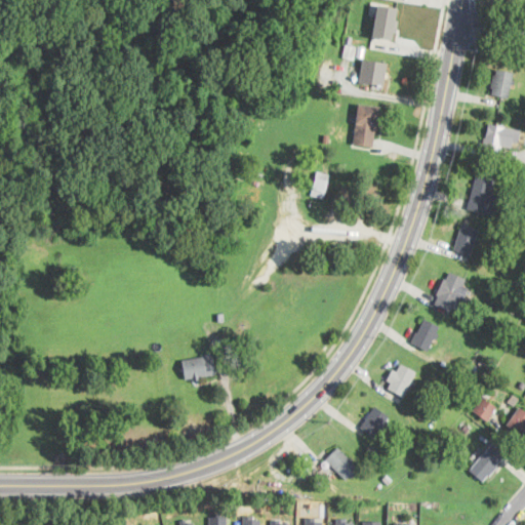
[(397,32),(396,33),(394,32),(393,39),(372,35),(378,4),(396,8),(394,17),(399,18),(397,32)]
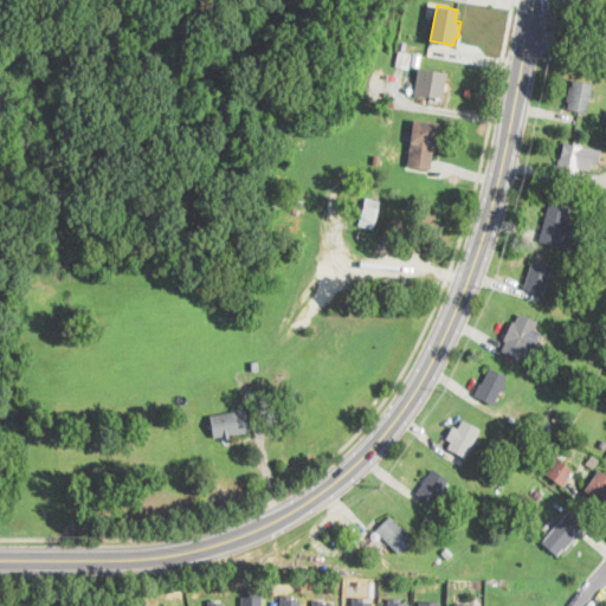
[(408,62),(406,70),(395,66),(398,58),(408,62)]
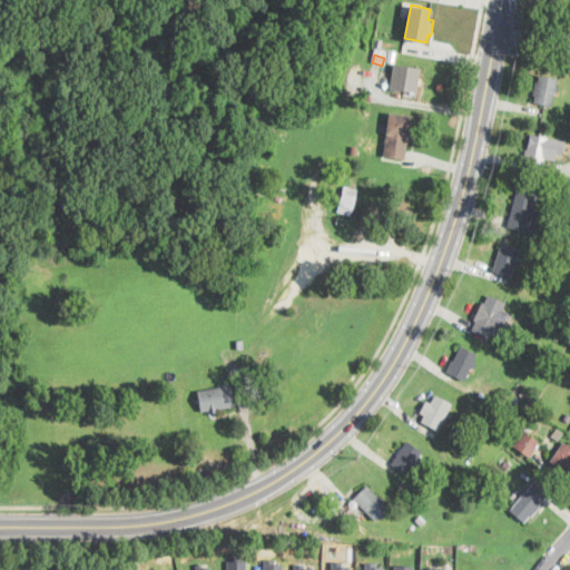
[(419,82),(416,91),(400,89),(400,91),(391,90),(394,64),(421,68),(419,82)]
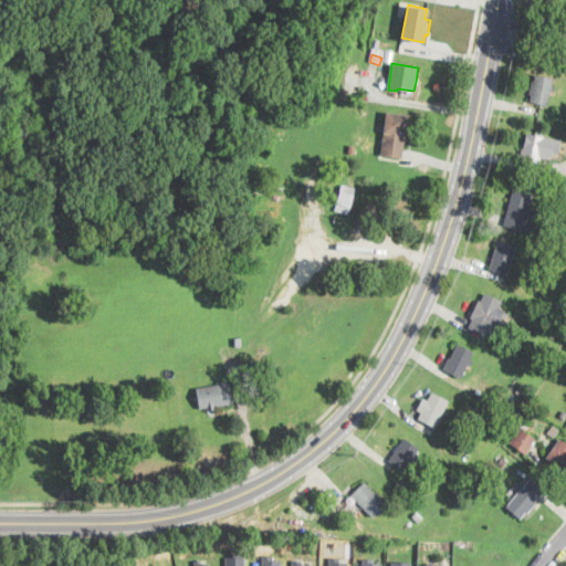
[(555,77),(553,88),(549,105),(531,102),(532,94),(531,94),(531,91),(533,81),(535,81),(536,74),(555,77)]
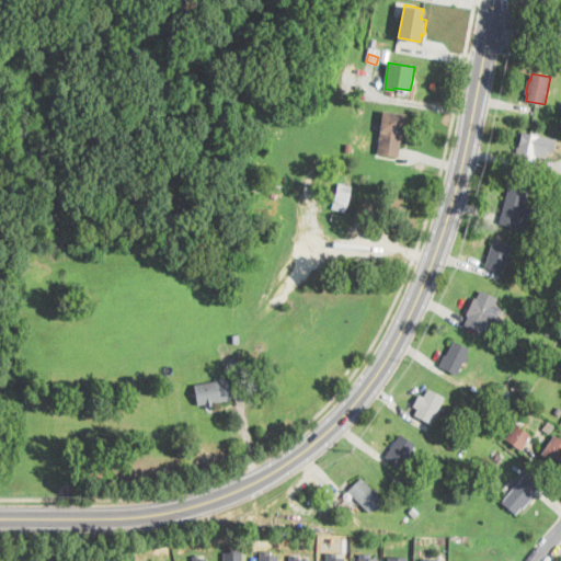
[(386,102),(371,100),(374,88),(387,90),(386,102)]
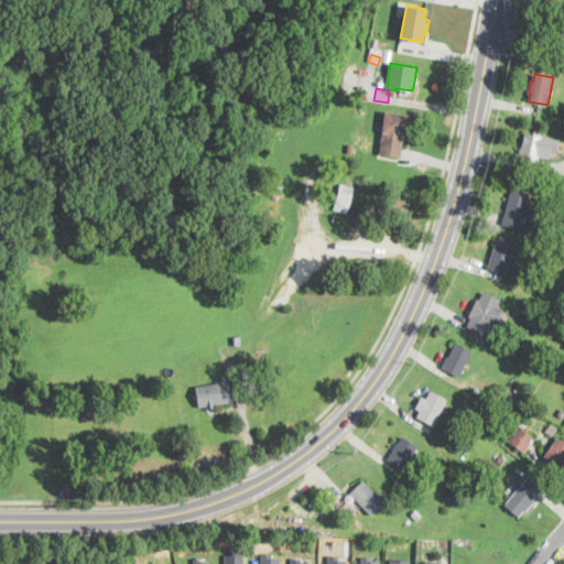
[(405,132),(404,134),(403,134),(400,158),(379,155),(386,111),(408,114),(405,132)]
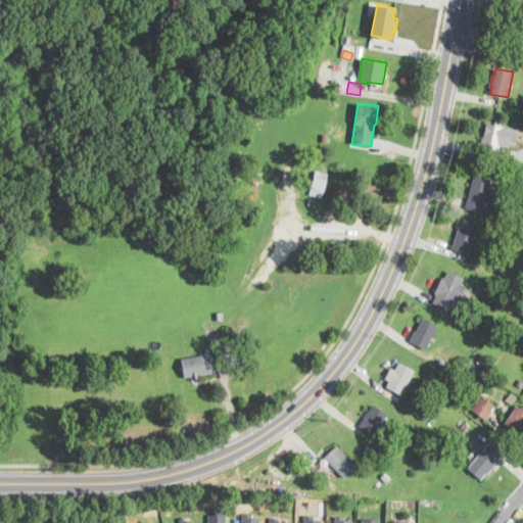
[(519,130),(517,139),(516,143),(511,142),(510,147),(501,146),(498,153),(479,149),(482,137),(484,137),(487,124),(519,130)]
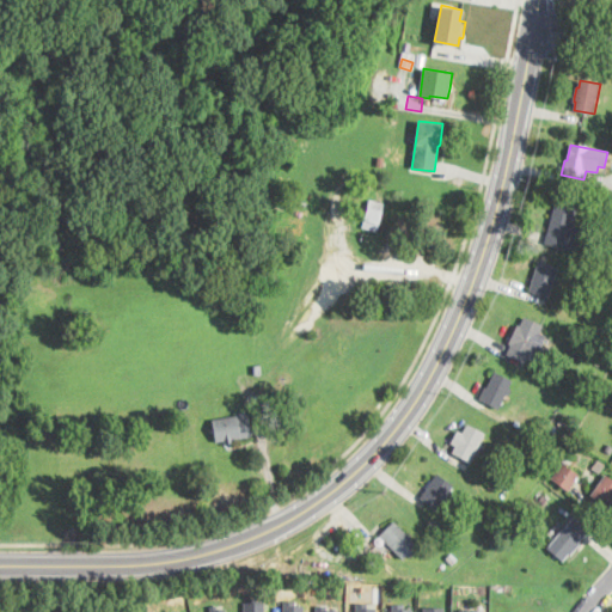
[(385,203),(378,232),(362,227),(371,200),(385,203)]
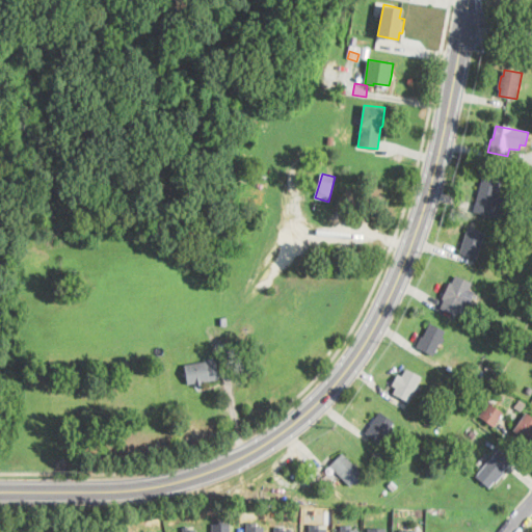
[(507,198),(502,219),(474,211),(484,177),(502,182),(498,196),(507,198)]
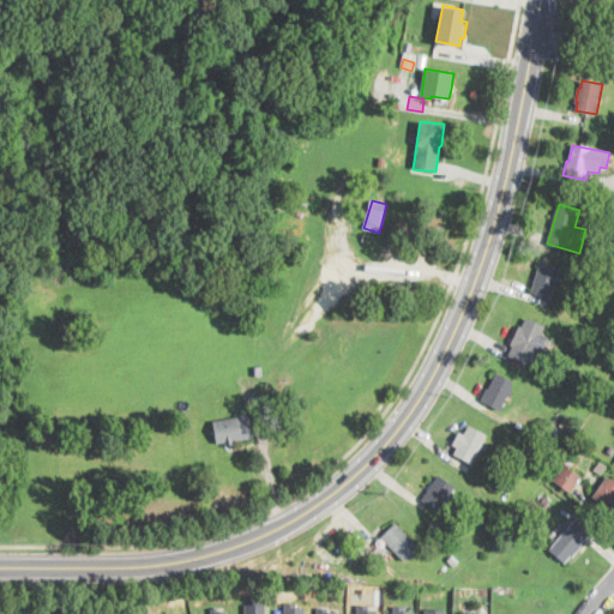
[(302,232),(288,227),(294,209),(308,214),(302,232)]
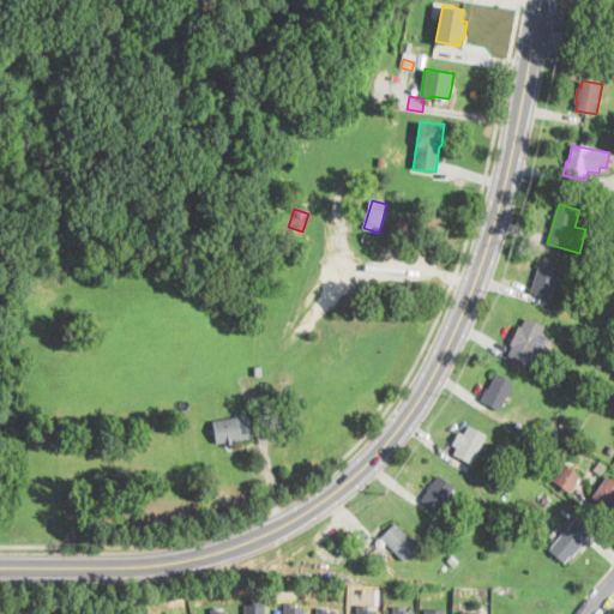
[(393,274),(354,268),(355,260),(395,266),(393,274)]
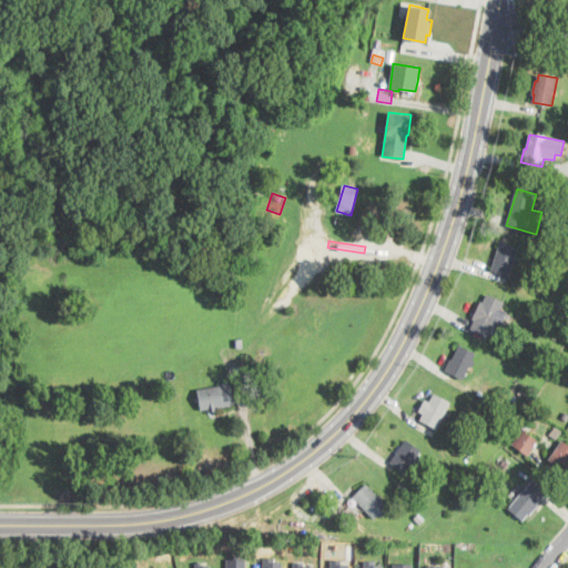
[(519,247),(509,276),(493,270),(501,242),(519,247)]
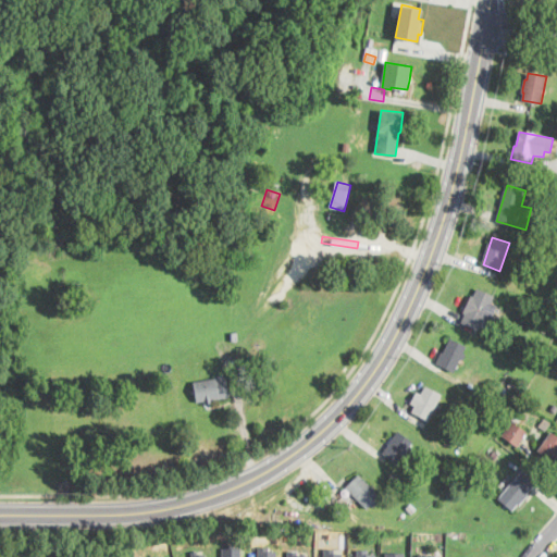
[(492,295),(493,296),(491,301),(498,305),(494,313),(500,316),(493,332),(481,325),(479,330),(461,321),(465,314),(461,312),(470,294),(473,295),(477,287),(492,295)]
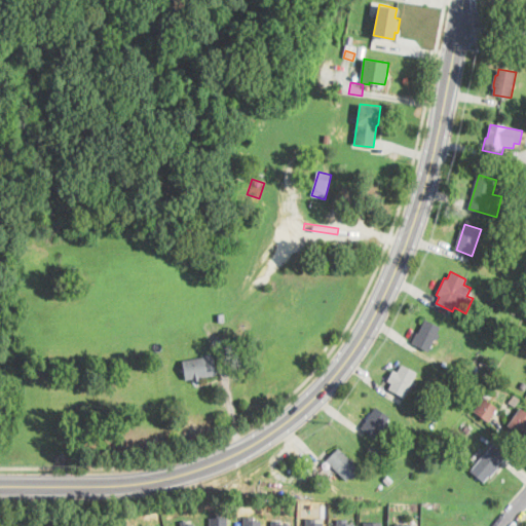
[(525,295),(525,298),(523,306),(515,303),(519,293),(525,295)]
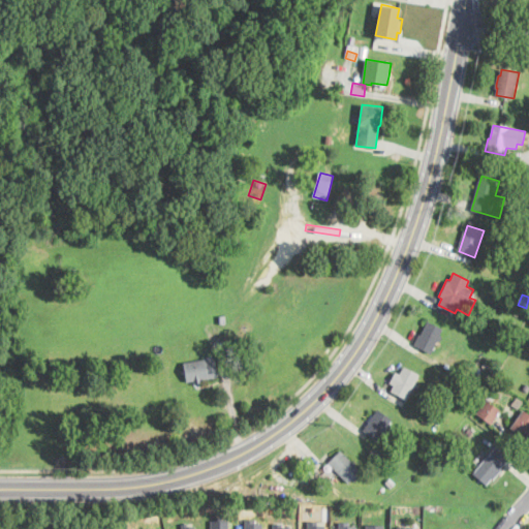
[(443,329),(432,353),(416,346),(422,335),(428,321),(443,329)]
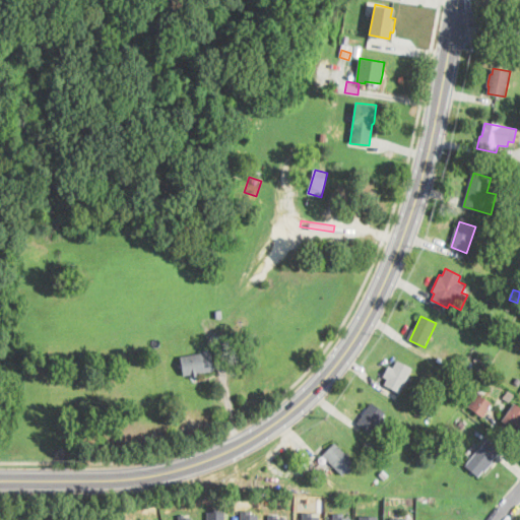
[(197,373),(198,376),(192,377),(191,375),(185,376),(182,356),(210,352),(213,371),(197,373)]
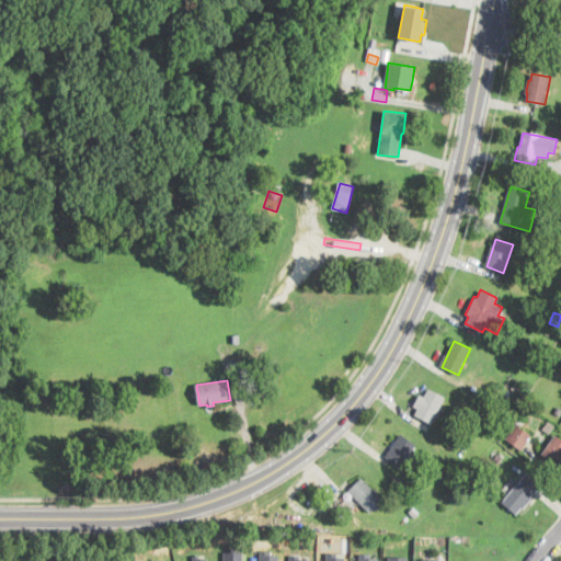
[(428,389),(445,398),(432,423),(416,415),(419,409),(414,407),(421,395),(425,397),(428,389)]
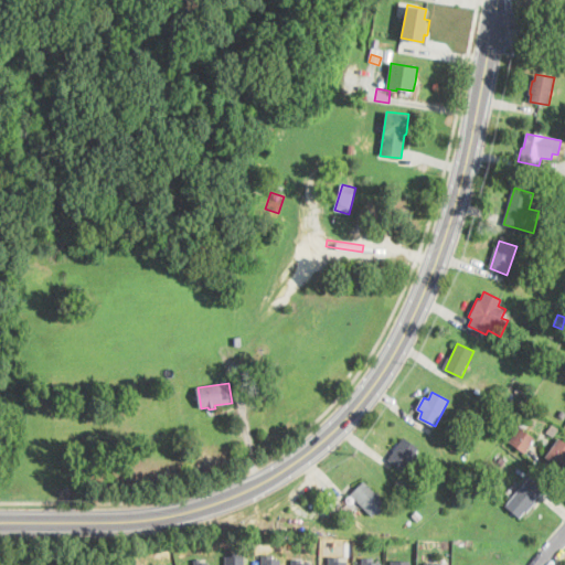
[(553,436),(553,437),(546,434),(552,425),(558,428),(553,436)]
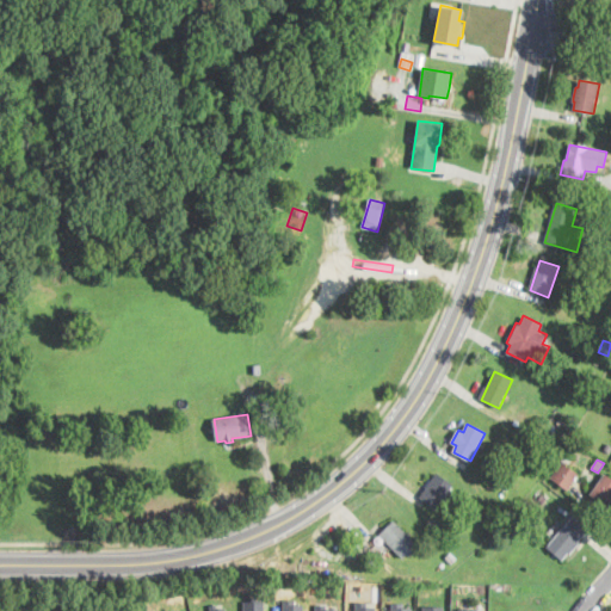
[(569,487),(567,489),(551,477),(562,463),(578,474),(569,487)]
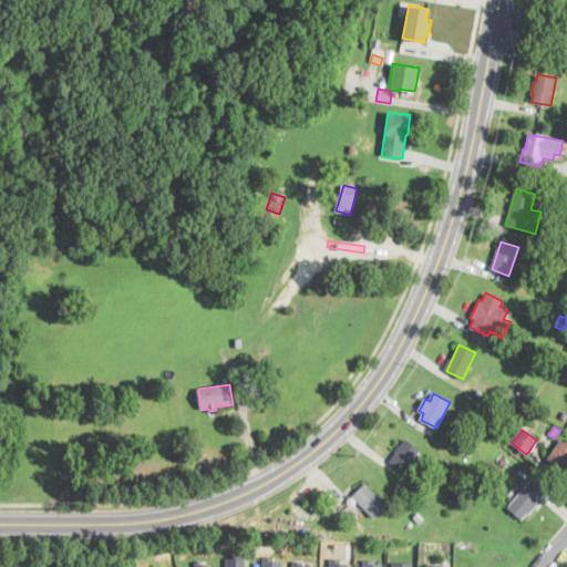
[(421,451),(405,473),(390,462),(405,440),(421,451)]
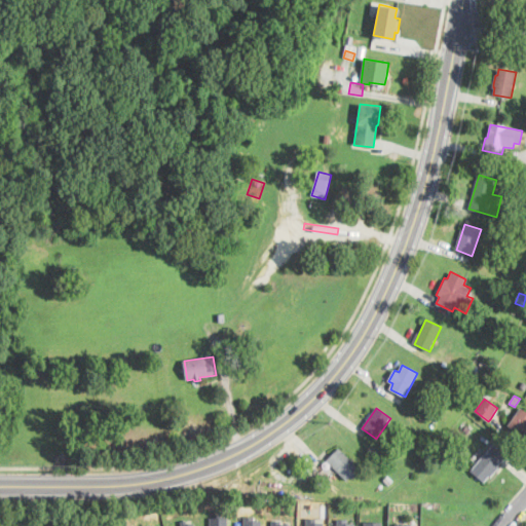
[(525,429),(523,427),(518,435),(506,425),(519,408),(525,413),(525,429)]
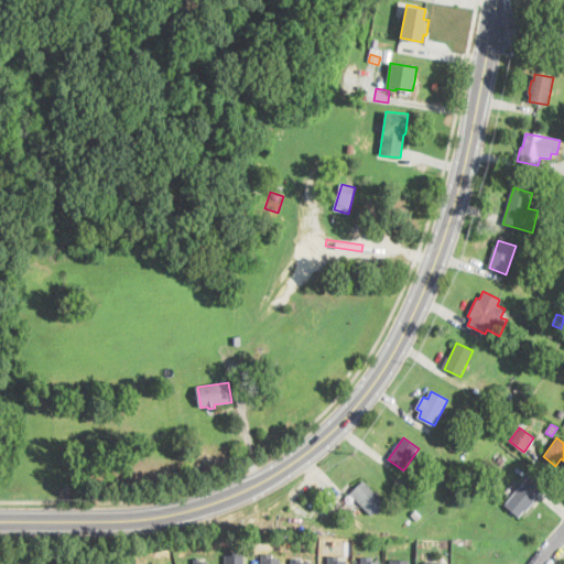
[(461,447),(457,453),(449,448),(453,443),(461,447)]
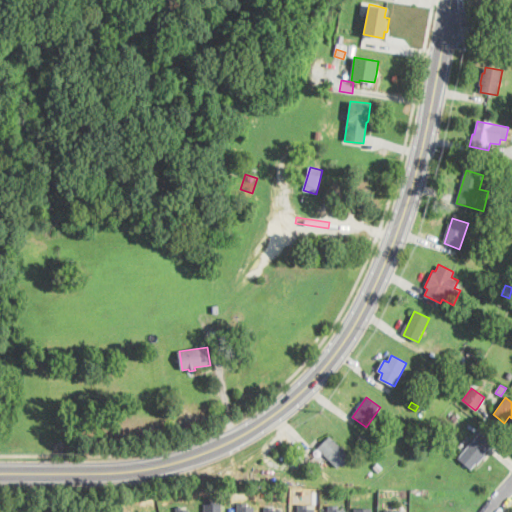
[(460,418),(457,423),(450,419),(454,414),(460,418)]
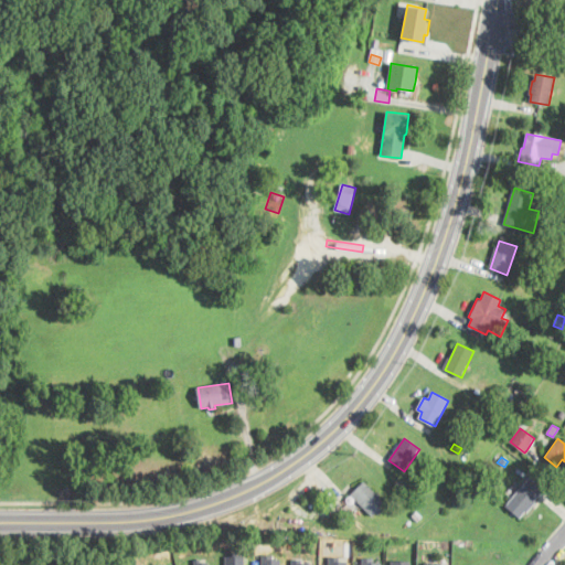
[(524,513),(520,518),(505,505),(533,473),(547,487),(524,513)]
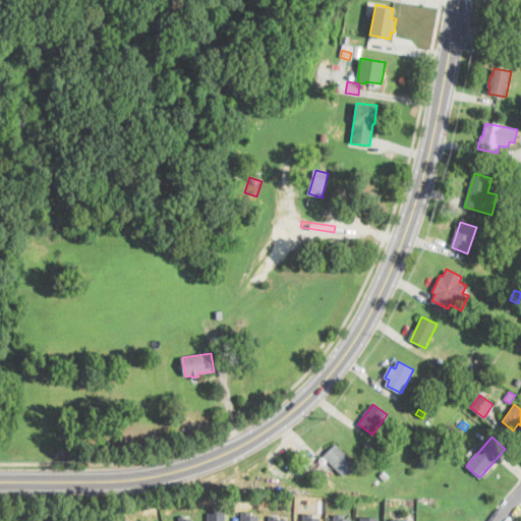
[(356,465),(343,476),(324,455),(337,444),(356,465)]
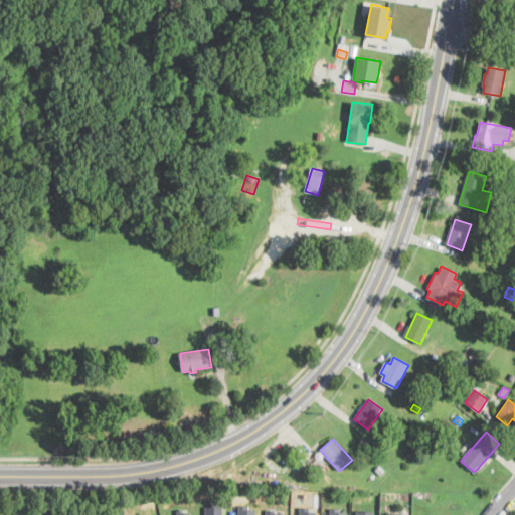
[(389,471),(383,477),(375,471),(381,464),(389,471)]
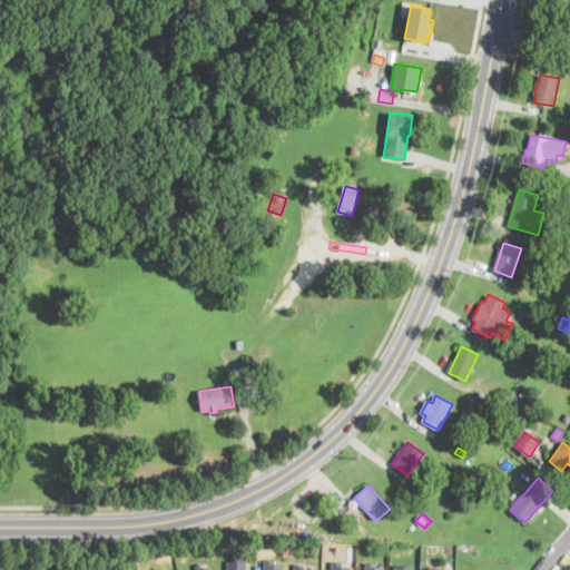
[(283,562),(283,569),(264,569),(264,558),(274,558),(274,562),(283,562)]
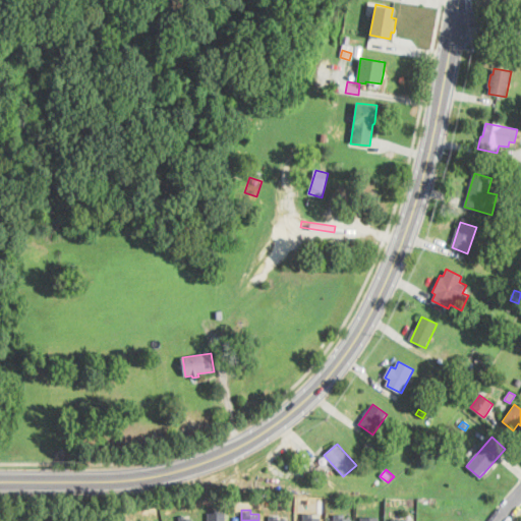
[(225,511),(225,520),(208,520),(208,512),(225,511)]
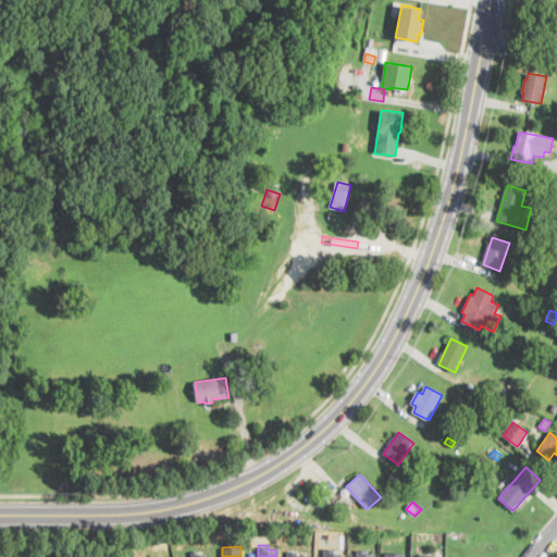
[(342,552),(342,556),(323,556),(324,547),(334,547),(334,552),(342,552)]
